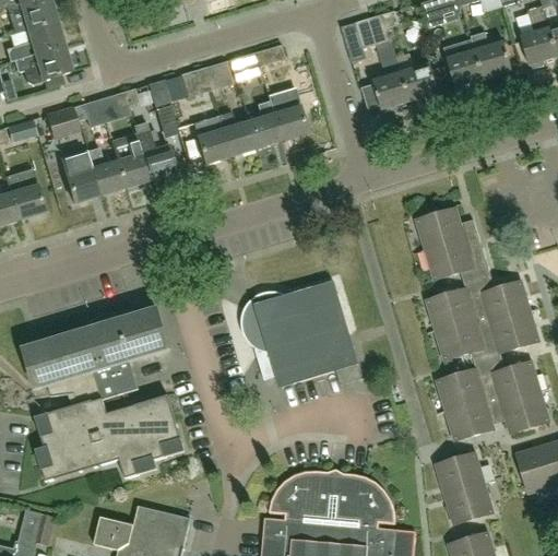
[(27,0),(0,9),(7,8),(13,33),(27,28),(55,20),(49,0),(27,0)]
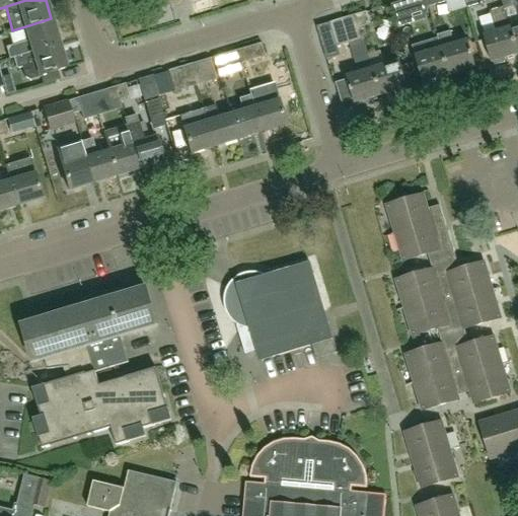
[(0,8),(25,0),(0,0),(0,8)]
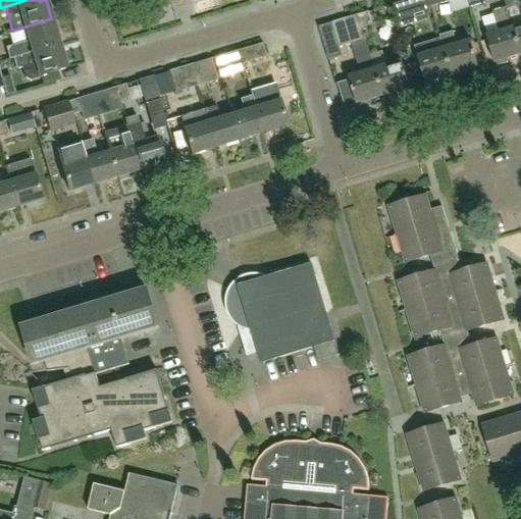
[(404,0),(398,2),(403,19),(416,15),(414,10),(431,5),(430,4),(433,4),(432,0),(404,0)]
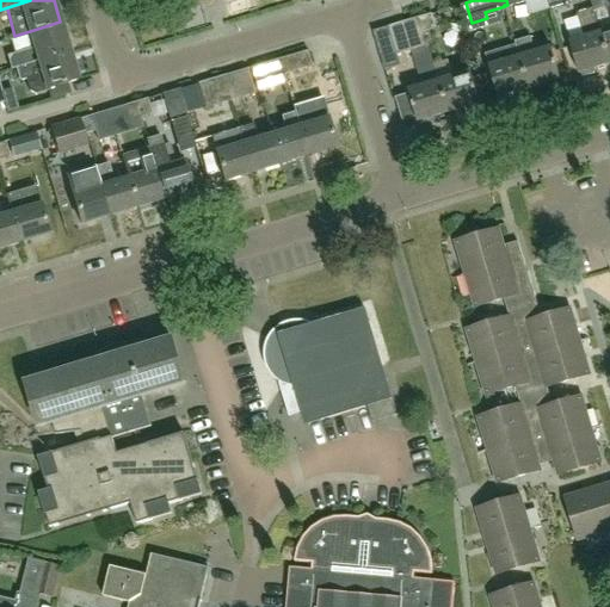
[(549,6),(547,0),(506,0),(507,5),(504,5),(505,6),(523,0),(527,0),(531,12),(549,6)]
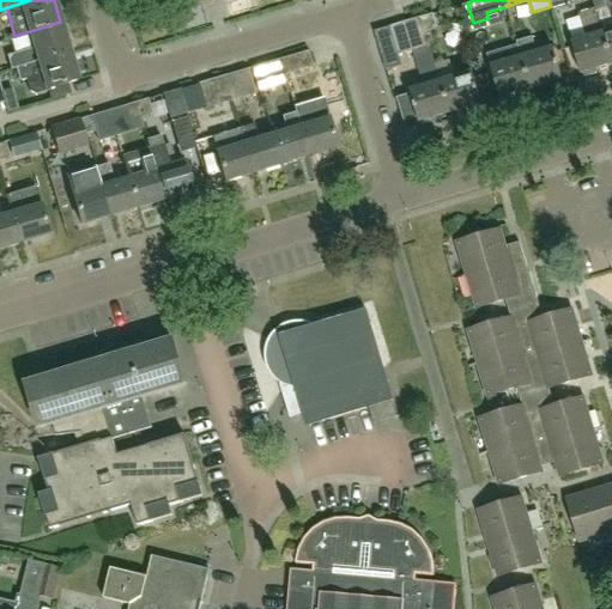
[(592,0),(594,6),(579,11),(586,34),(570,38),(580,71),(611,61),(593,0),(592,0)]
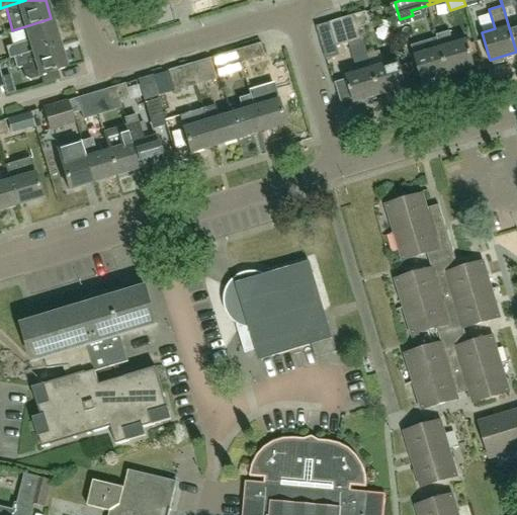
[(501,0),(516,52),(516,51),(516,0),(515,1),(514,0),(501,0)]
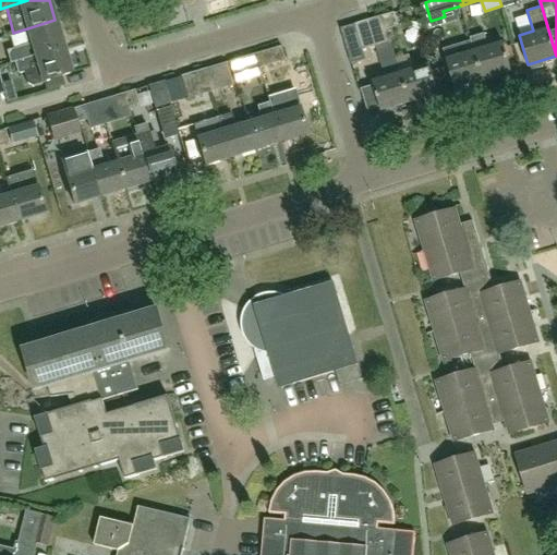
[(395,9),(373,15),(375,22),(379,21),(382,27),(388,25),(388,26),(399,23),(395,9)]
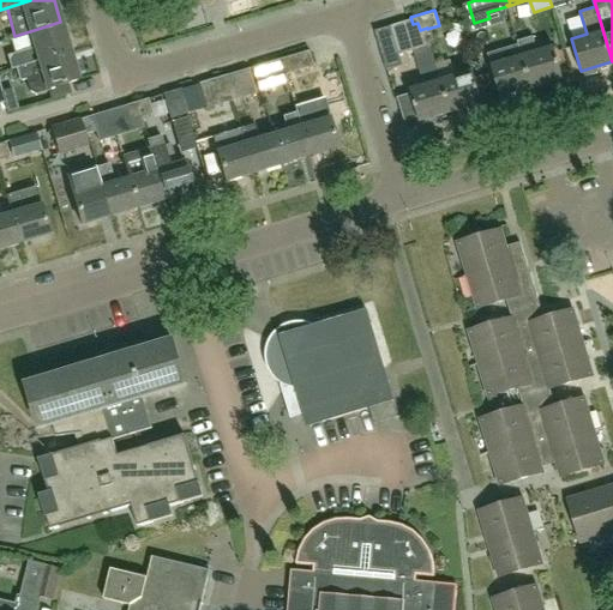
[(413,24),(410,17),(391,23),(400,52),(431,42),(427,29),(427,28),(420,30),(418,23),(413,24)]
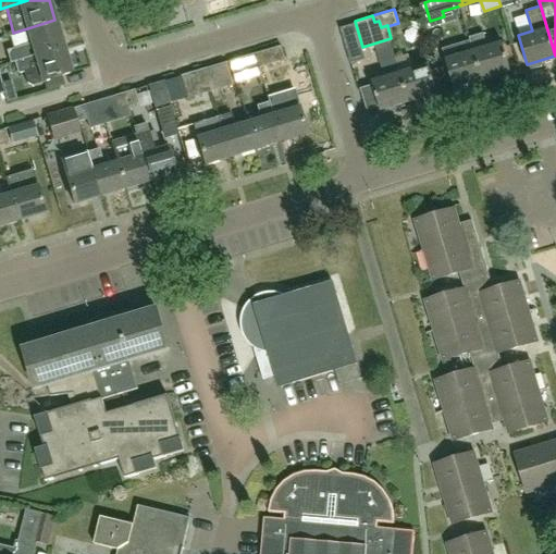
[(27,28),(31,41),(4,49),(8,60),(62,45),(54,20),(27,28)]
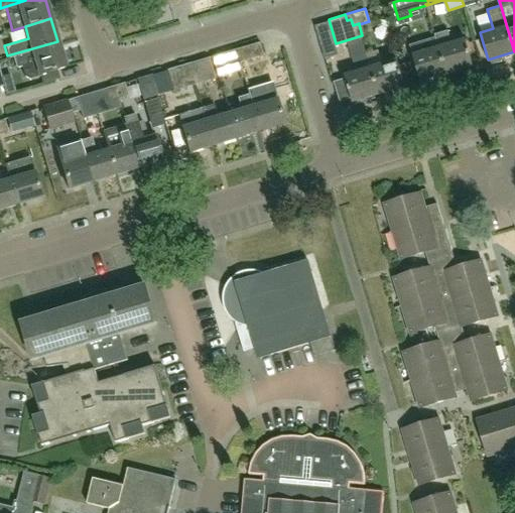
[(465,37),(452,41),(448,29),(435,32),(436,35),(446,71),(473,63),(465,37)]
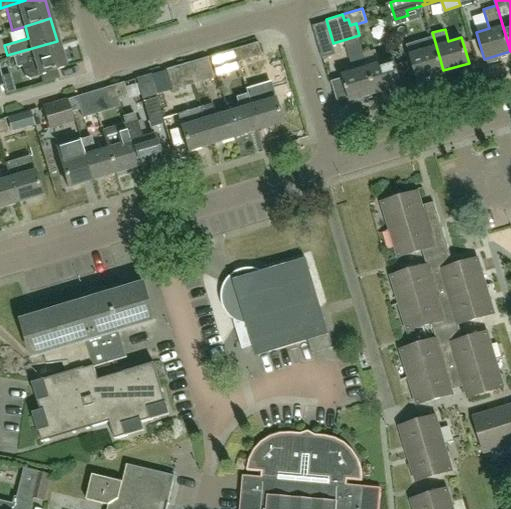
[(443,70),(433,35),(406,42),(416,78),(443,70)]
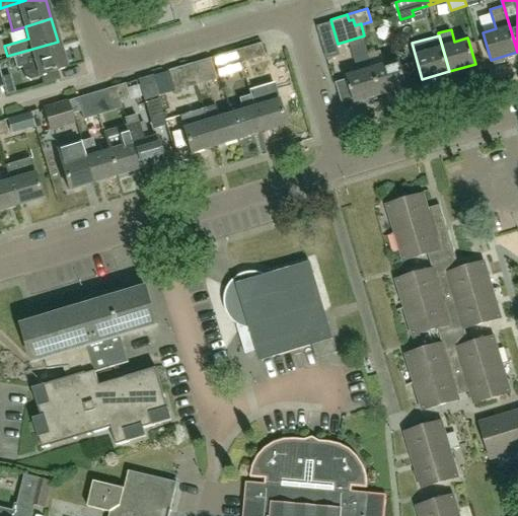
[(58,42),(7,56),(8,57),(13,55),(17,67),(22,65),(25,76),(29,78),(41,75),(41,73),(65,66),(58,42)]
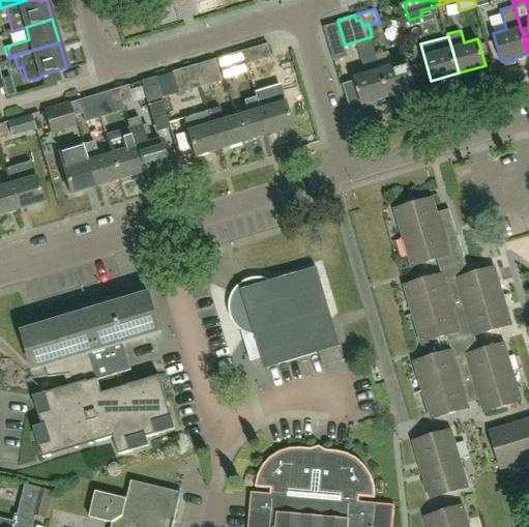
[(264,44),(240,51),(244,63),(267,56),(264,44)]
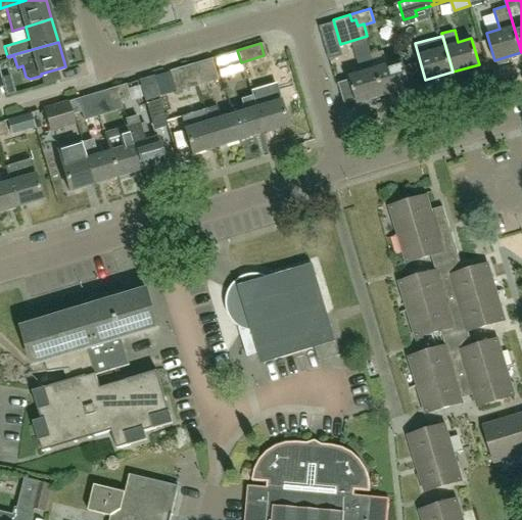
[(237,50),(227,53),(214,56),(220,78),(244,71),(241,62),(237,50)]
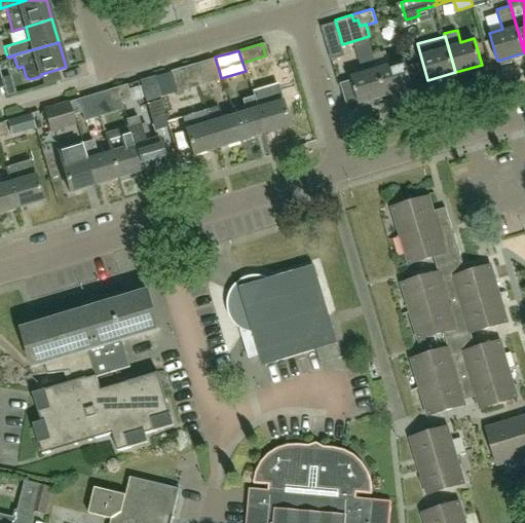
[(212,58),(201,62),(191,65),(197,85),(218,79),(212,58)]
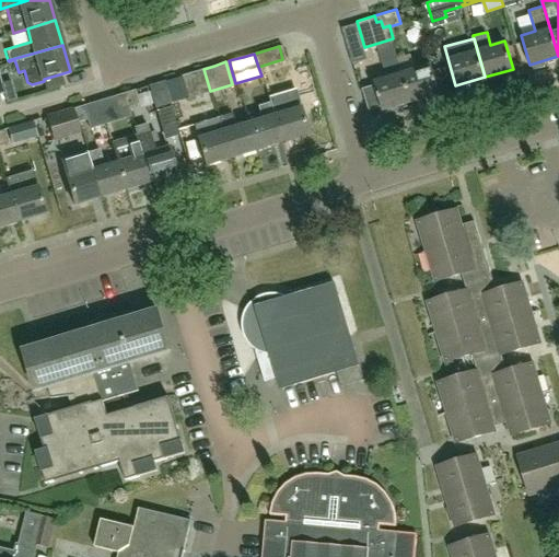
[(431,62),(403,71),(411,100),(440,91),(431,62)]
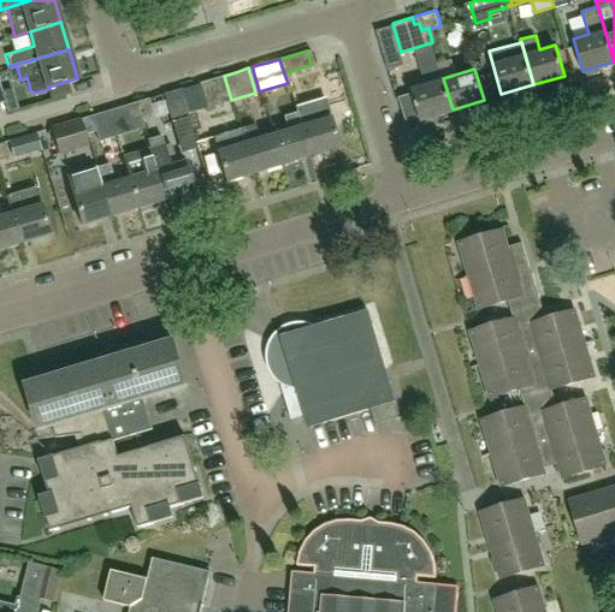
[(427,83),(412,88),(413,90),(397,95),(404,120),(420,116),(421,118),(453,110),(443,78),(442,78),(439,71),(425,75),(427,83)]
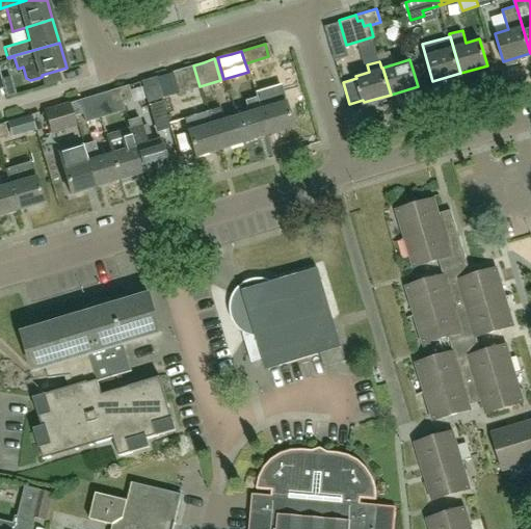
[(193,65),(184,69),(171,72),(178,93),(200,86),(193,65)]
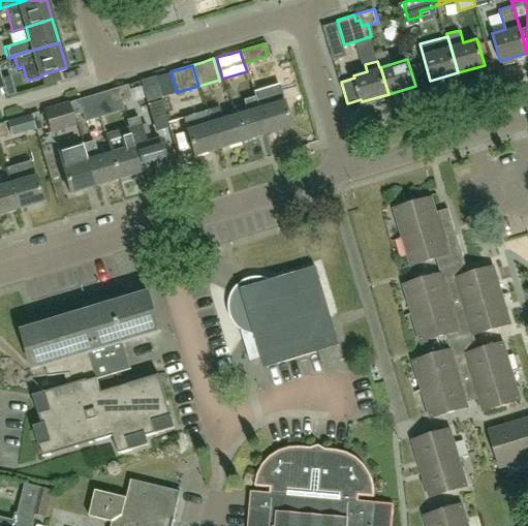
[(154,75),(140,81),(147,104),(161,100),(154,75)]
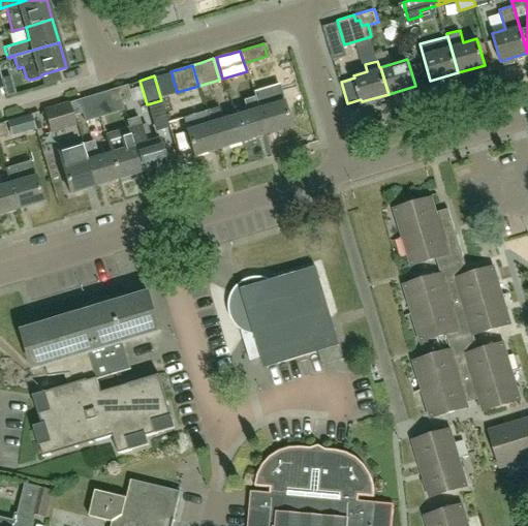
[(254,94),(253,94),(265,132),(289,125),(282,101),(277,85),(254,92),(254,94)]
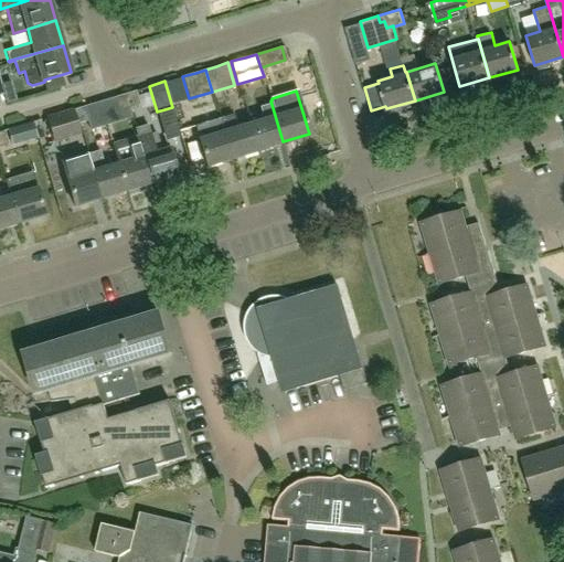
[(125,94),(128,106),(139,104),(135,92),(125,94)]
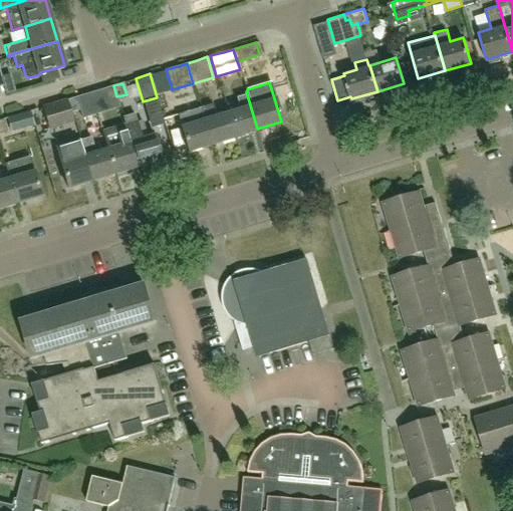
[(116,96),(113,85),(103,88),(107,99),(116,96)]
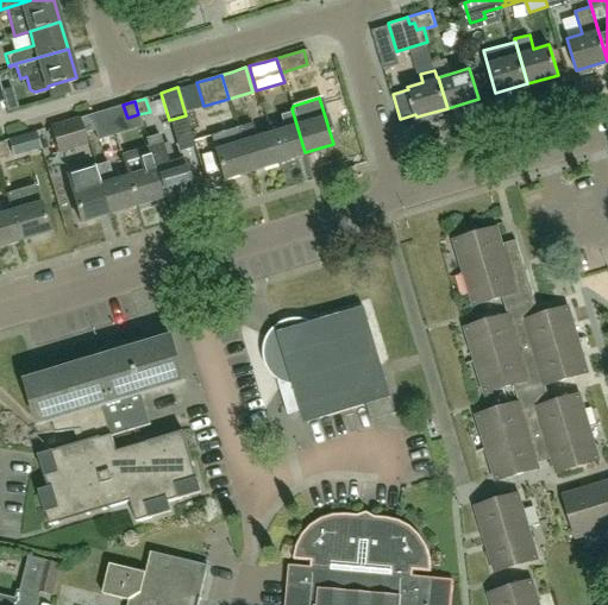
[(279,113),(283,130),(269,133),(277,161),(305,152),(292,108),(279,113)]
